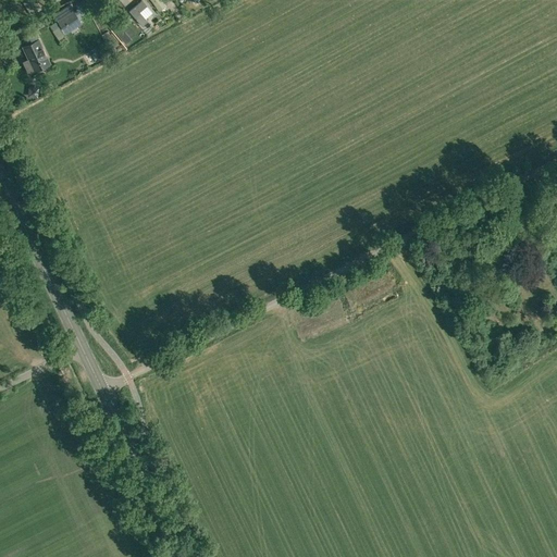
[(143,0),(140,0),(131,10),(143,24),(148,19),(140,10),(147,4),(143,0)]
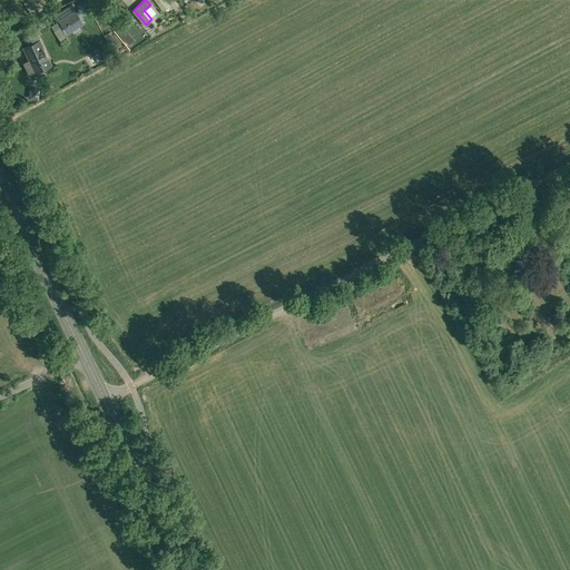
[(156,0),(165,11),(170,6),(166,0),(156,0)]
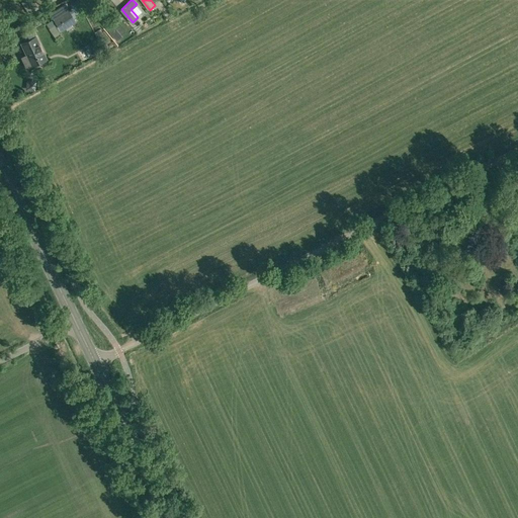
[(77,16),(84,11),(78,2),(71,6),(77,16)]
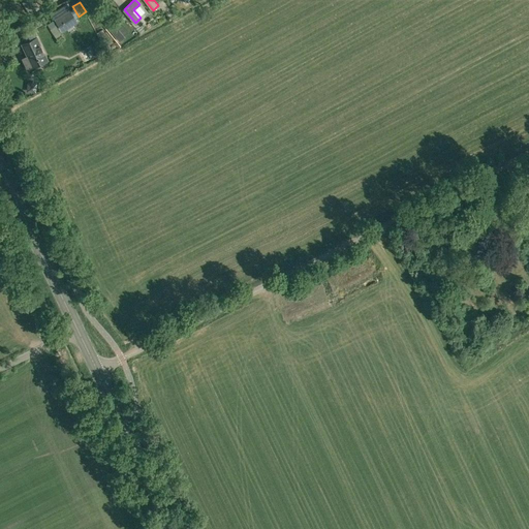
[(97,11),(111,30),(116,26),(103,7),(97,11)]
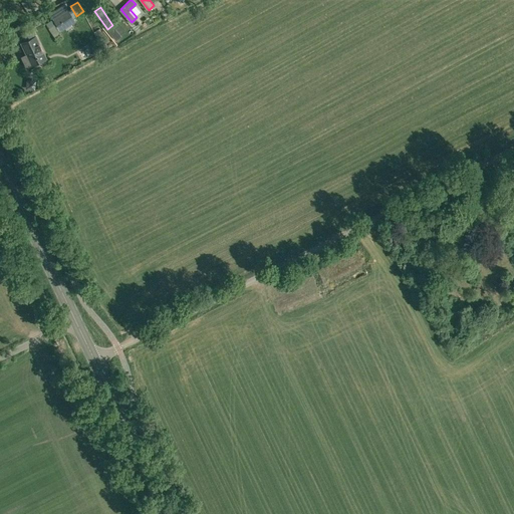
[(60,31),(75,21),(67,9),(52,19),(60,31)]
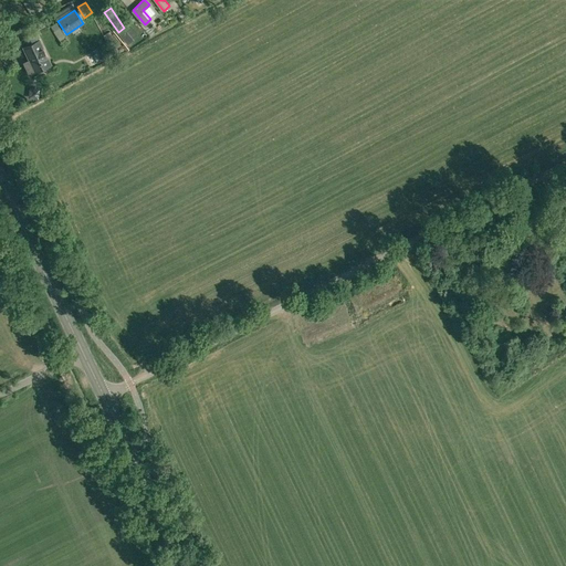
[(35,33),(23,39),(27,46),(22,48),(29,60),(22,63),(29,75),(51,64),(35,33)]
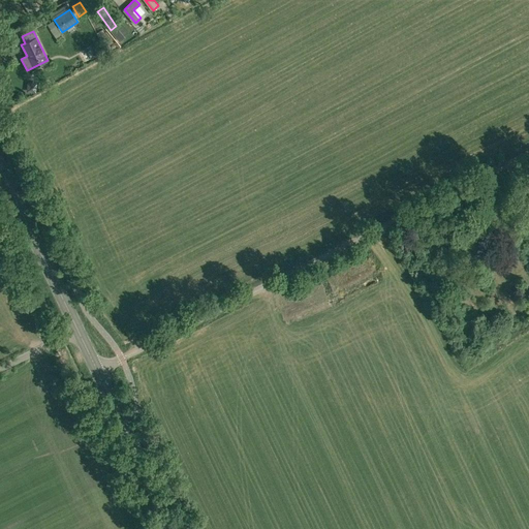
[(87,52),(85,58),(86,61),(93,57),(90,50),(87,52)]
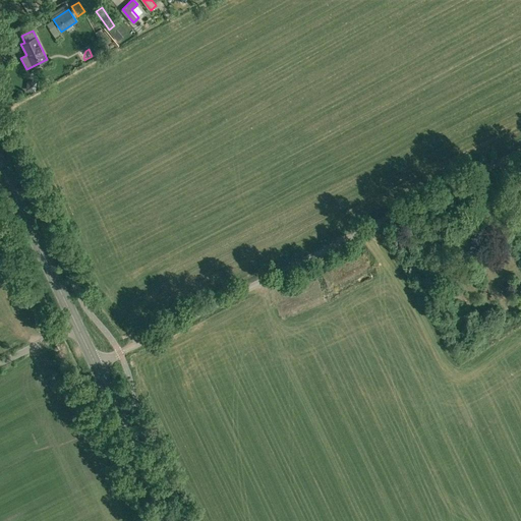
[(520,208),(520,182),(518,178),(506,187),(520,208)]
